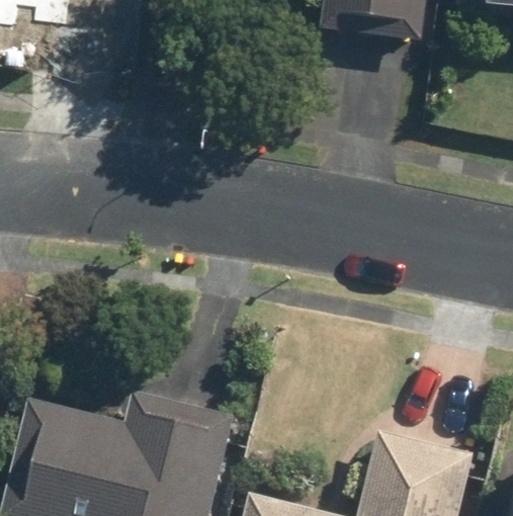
[(328,0),(326,39),(424,46),(426,0),(328,0)]
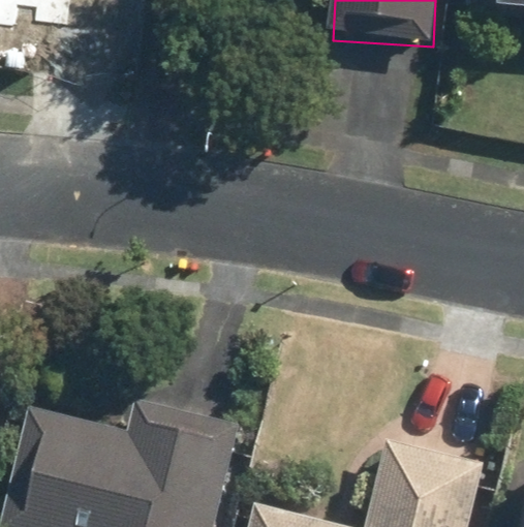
[(478,0),(476,17),(523,20),(523,0),(478,0)]
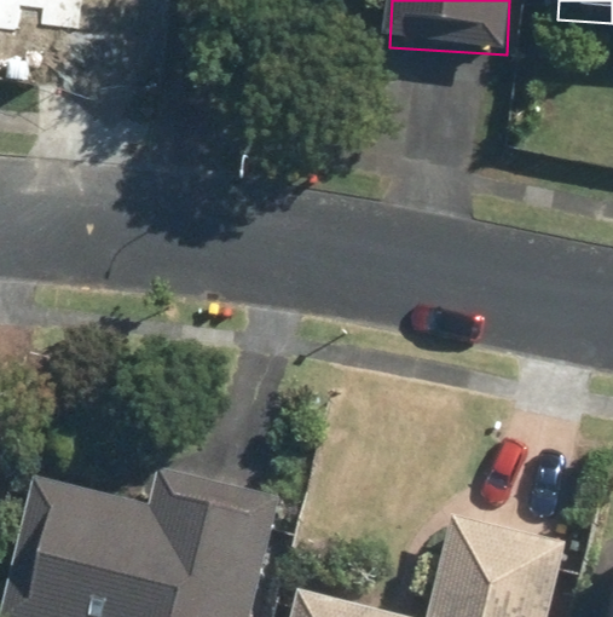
[(150,505),(32,474),(0,597),(0,616),(250,616),(281,500),(158,470),(150,505)]
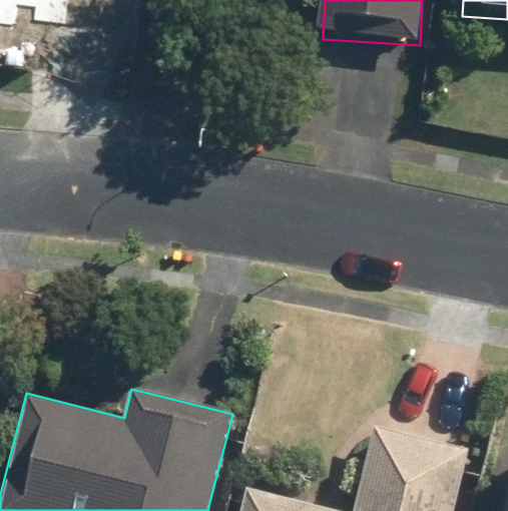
[(355,510),(351,510),(242,486),(235,510),(454,510),(468,449),(375,428),(355,510)]
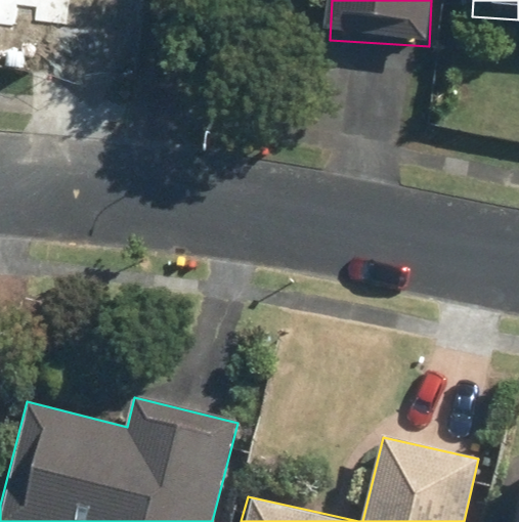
[(518,521),(518,478),(509,521),(518,521)]
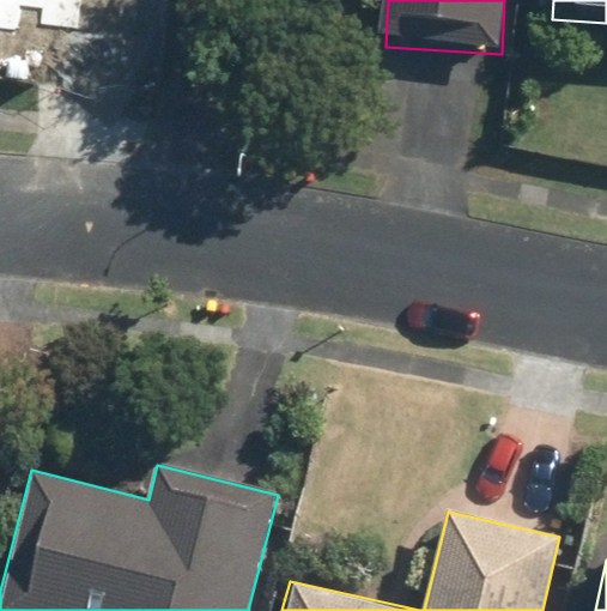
All buildings are outlined.
